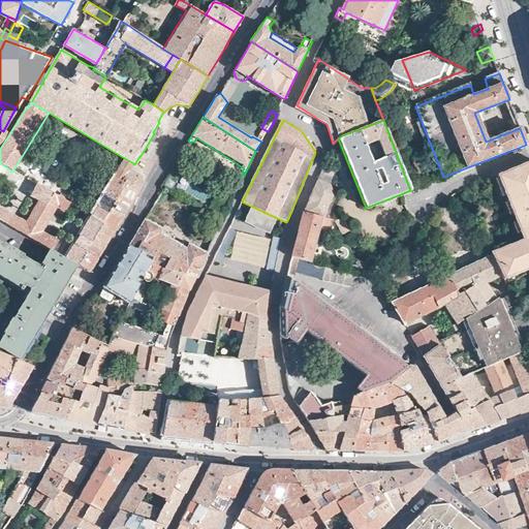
[(100,203),(66,259),(80,267),(91,274),(102,254),(120,225),(137,195),(143,186),(144,181),(142,176),(137,170),(131,169),(134,164),(133,163),(126,159),(103,196),(100,203)]
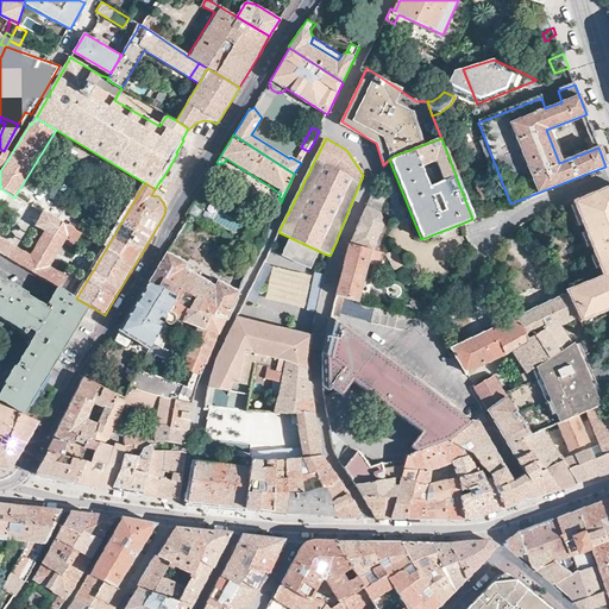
[(608,186),(572,202),(601,277),(562,293),(564,295),(565,295),(576,318),(577,321),(608,308),(608,382),(585,393),(571,346),(567,347),(523,376),(526,382),(502,391),(506,397),(528,435),(603,402),(608,400),(608,186)]
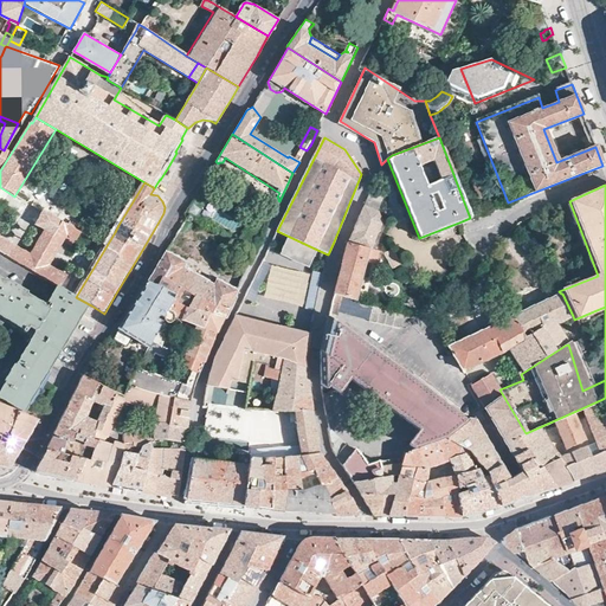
[(369,193),(382,199),(384,194),(382,189),(372,186),(369,193)]
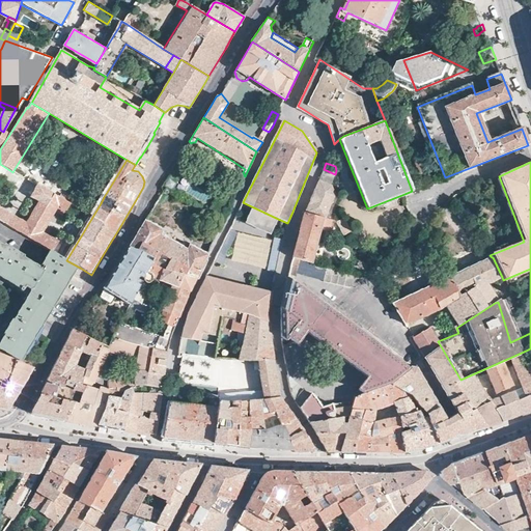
[(37,185),(28,179),(27,182),(12,172),(0,164),(0,176),(31,195),(37,185)]
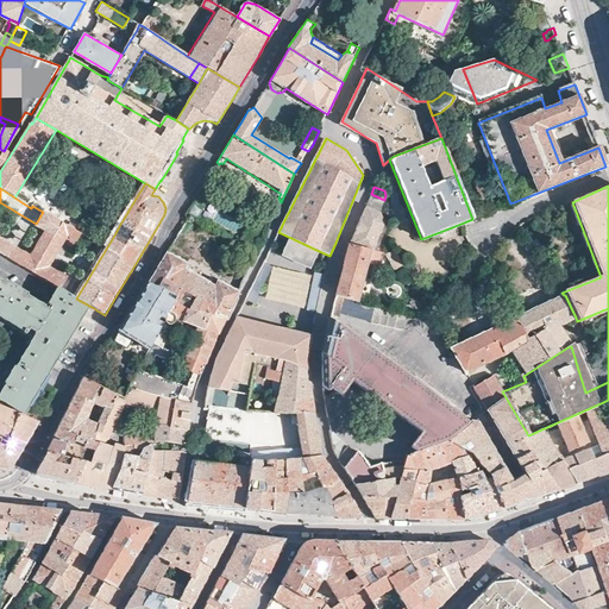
[(371,252),(383,224),(378,213),(384,200),(371,194),(349,246),(371,252)]
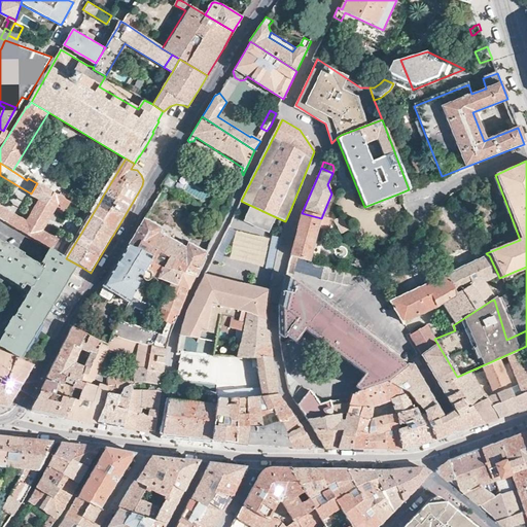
[(174,182),(166,178),(162,185),(170,189),(174,182)]
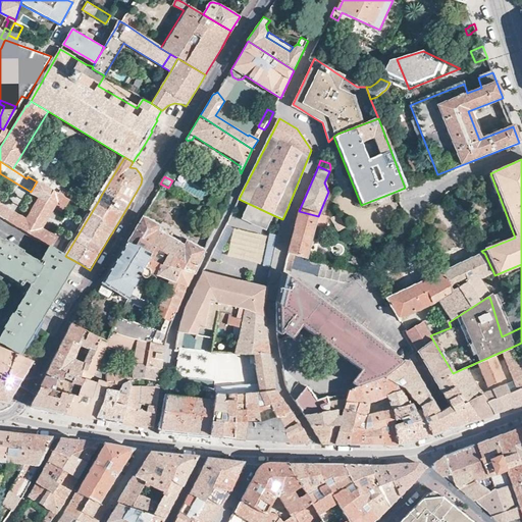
[(13,210),(7,220),(53,248),(59,237),(44,227),(55,208),(61,211),(69,201),(53,192),(49,189),(50,187),(38,180),(37,181),(31,192),(40,197),(27,218),(13,210)]
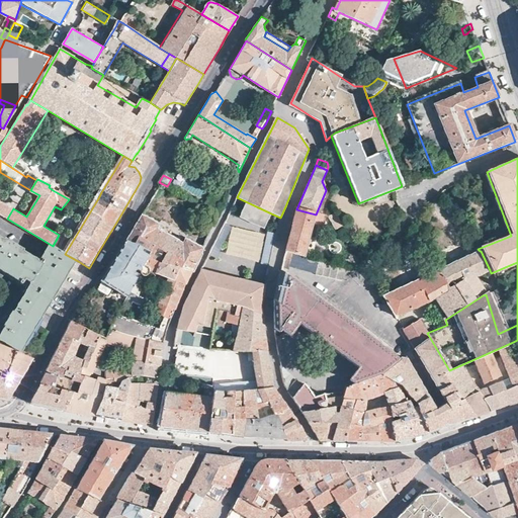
[(56,183),(53,190),(69,199),(82,207),(86,201),(56,183)]
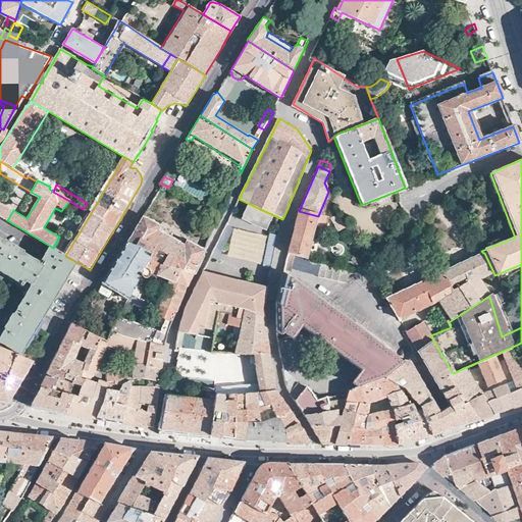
[(94,197),(99,200),(102,194),(98,191),(94,197)]
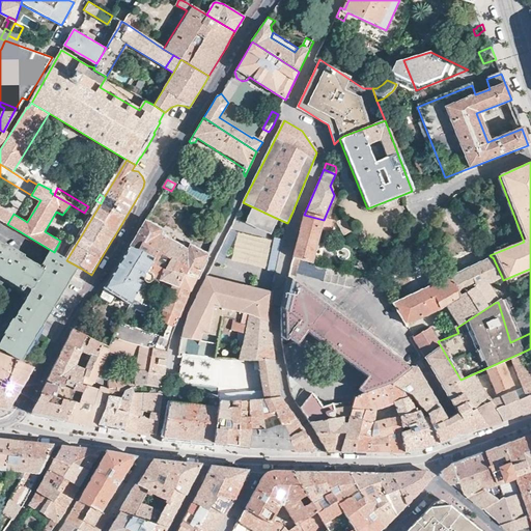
[(224,221),(228,213),(222,211),(218,218),(219,218),(224,221)]
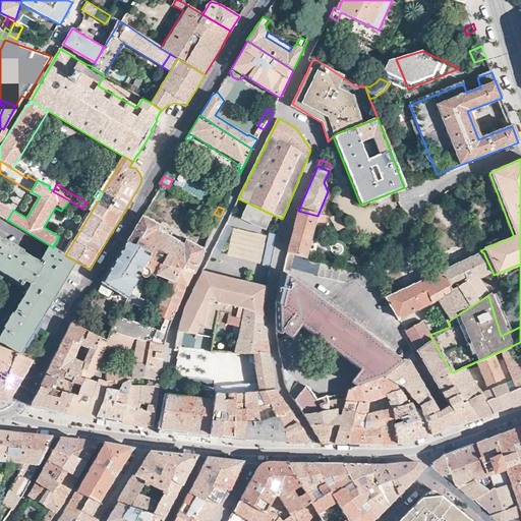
[(322,217),(328,219),(327,218),(330,211),(327,208),(322,217)]
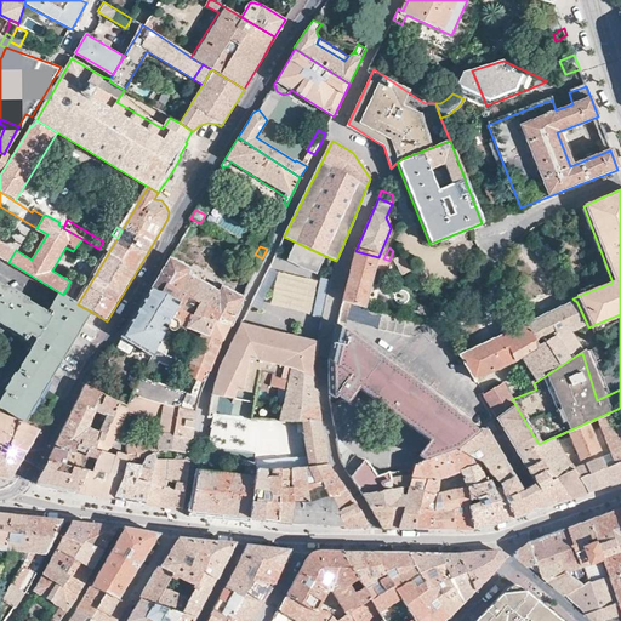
[(411,279),(414,278),(406,265),(391,261),(383,258),(379,257),(355,251),(349,274),(342,302),(349,305),(365,308),(375,267),(383,269),(388,268),(388,263),(393,263),(402,277),(408,273),(411,279)]
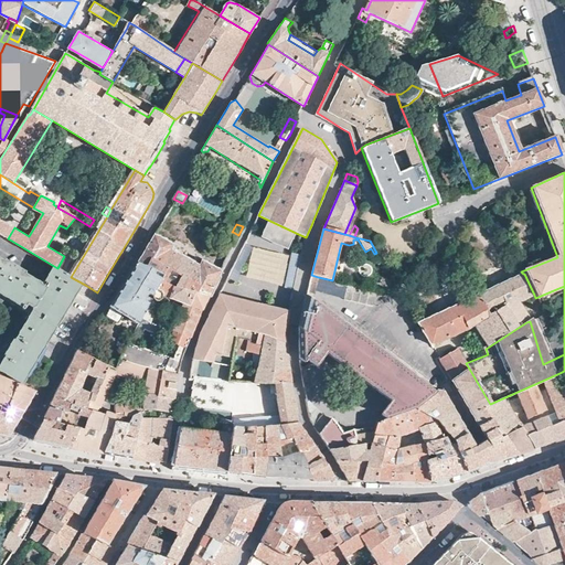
[(234,286),(260,236),(251,231),(225,281),(234,286)]
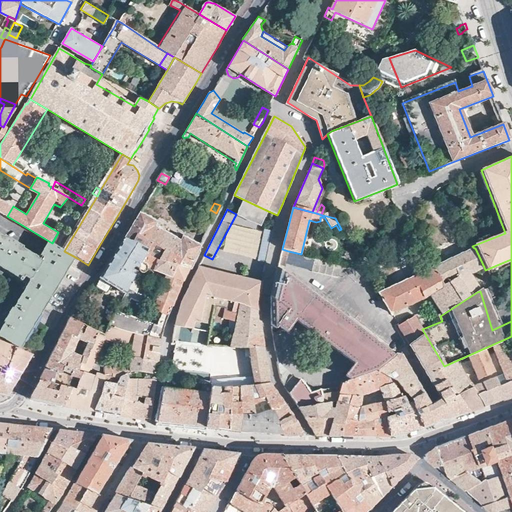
[(267,265),(277,215),(268,211),(256,262),(267,265)]
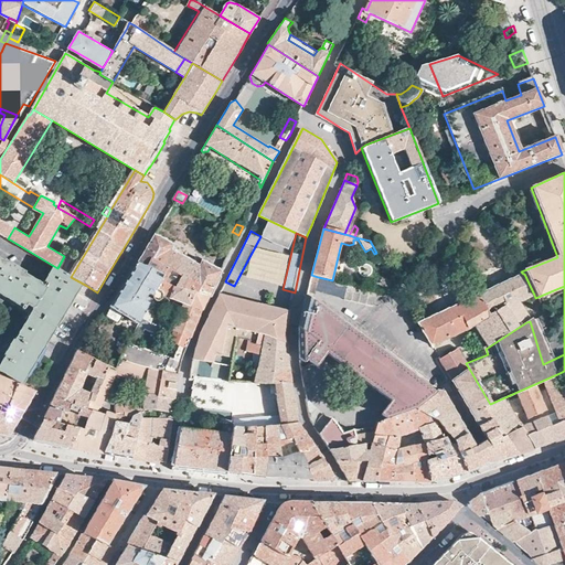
[(220,275),(222,272),(203,262),(201,266),(172,251),(174,246),(153,234),(137,263),(164,276),(209,297),(211,298),(222,275),(220,275)]
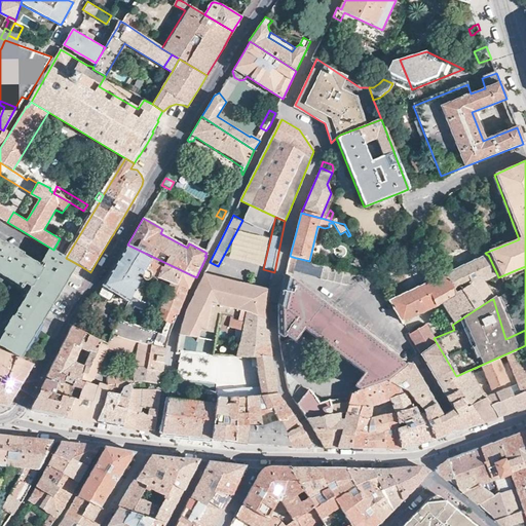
[(77,267),(79,265),(66,258),(53,250),(43,268),(0,241),(0,274),(29,292),(13,317),(11,316),(3,331),(5,332),(0,339),(0,345),(19,358),(27,343),(41,321),(54,299),(68,276),(75,265),(77,267)]
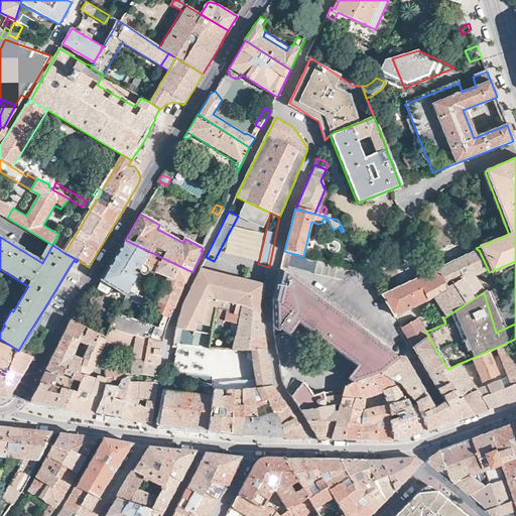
[(129,292),(150,252),(125,240),(119,250),(108,267),(96,288),(107,294),(111,287),(126,296),(129,292)]
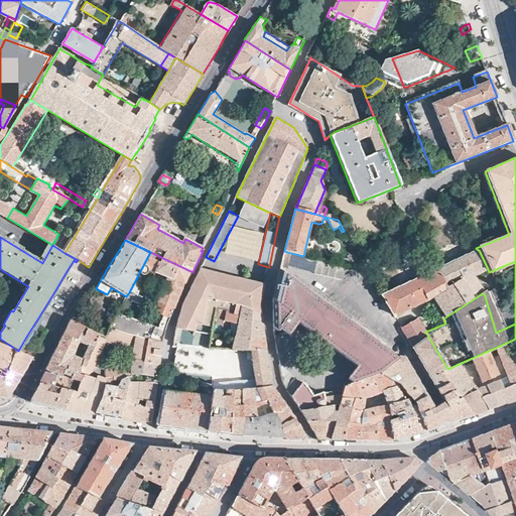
[(350,253),(356,250),(350,240),(343,243),(350,253)]
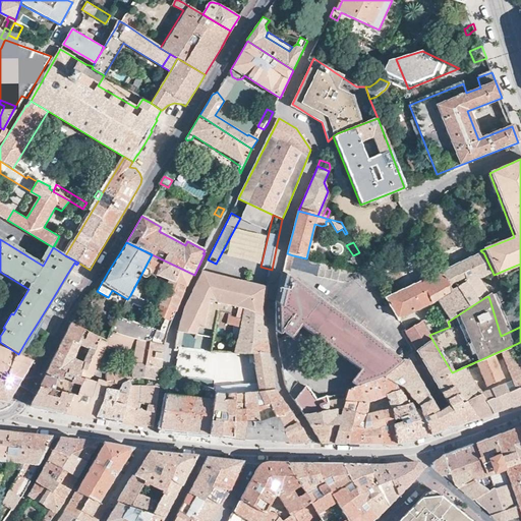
[(476,280),(493,272),(483,252),(482,252),(438,274),(448,294),(474,278),(476,280)]
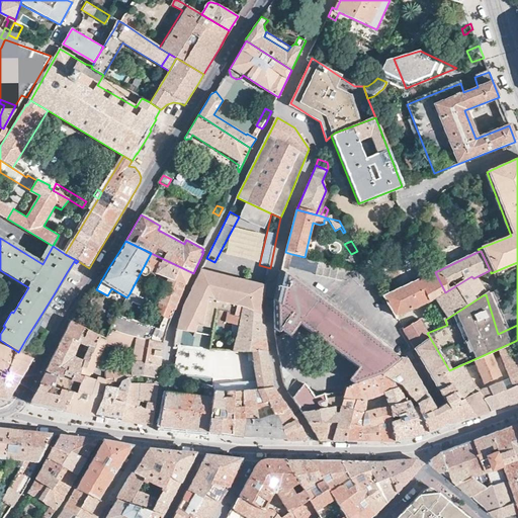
[(288,266),(291,254),(285,252),(281,268),(287,270),(288,266)]
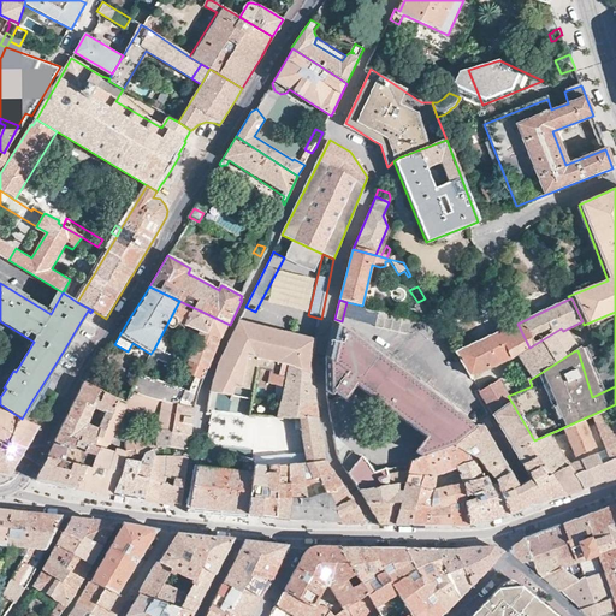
[(217,345),(227,324),(179,301),(154,349),(161,353),(164,354),(175,330),(176,330),(177,330),(178,329),(179,327),(179,326),(179,325),(178,321),(201,332),(188,363),(206,372),(208,365),(209,362),(215,349),(217,345)]
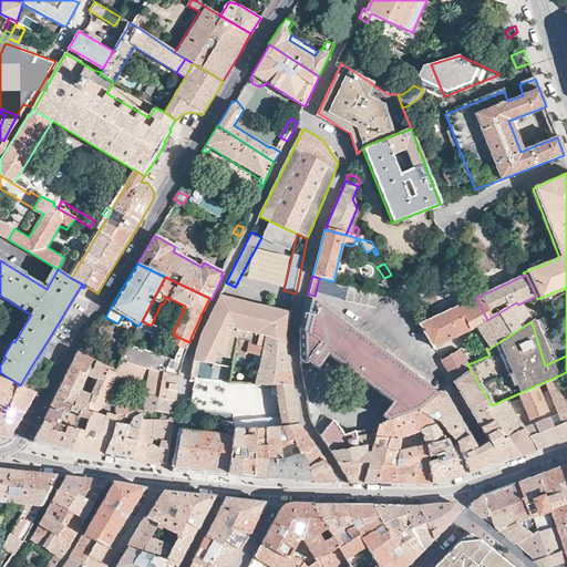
[(348,286),(349,285),(333,281),(319,278),(316,291),(344,299),(348,286)]
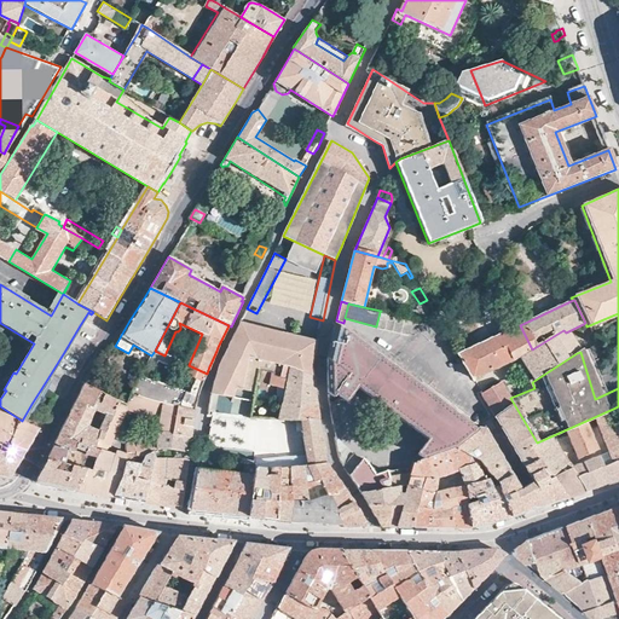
[(412,319),(380,312),(376,327),(376,328),(409,336),(412,319)]
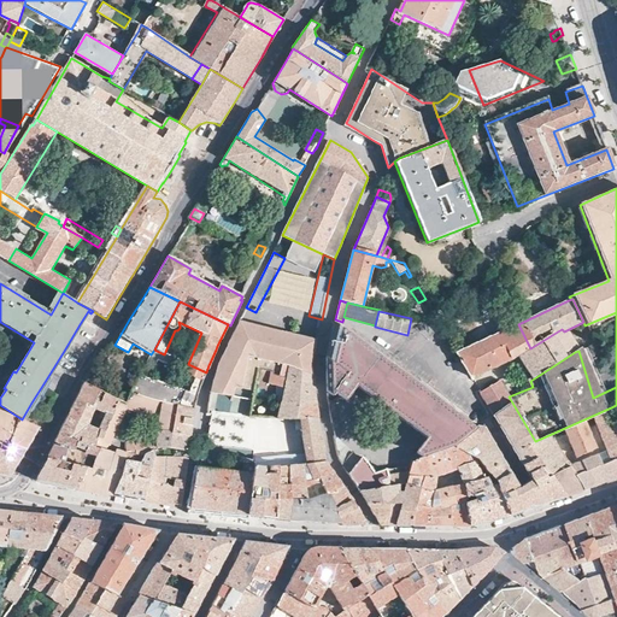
[(213,380),(212,388),(219,389),(234,392),(235,383),(239,365),(242,347),(236,345),(247,321),(240,318),(229,340),(218,365),(213,380)]
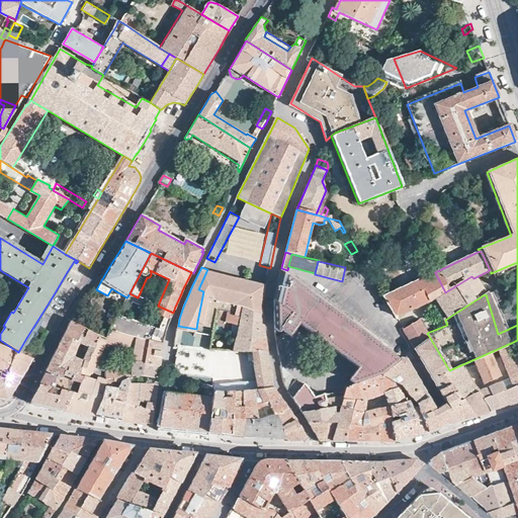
[(266,285),(207,269),(198,289),(203,291),(200,307),(216,310),(216,309),(227,311),(230,312),(230,316),(241,318),(243,308),(261,315),(260,308),(263,295),(265,288),(266,285)]
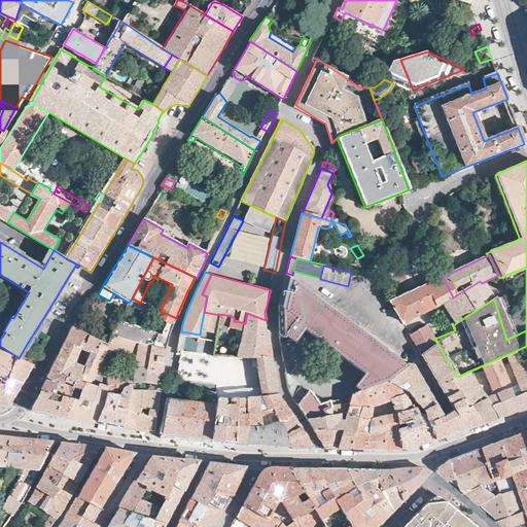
[(394,373),(406,366),(362,334),(324,304),(285,275),(278,308),(279,336),(283,339),(285,337),(294,343),(305,330),(363,376),(354,387),(357,390),(379,380),(394,373)]
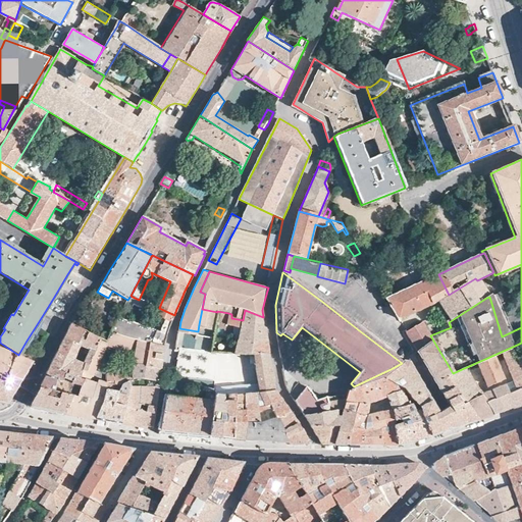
[(438,274),(385,299),(398,320),(437,301),(449,295),(438,274)]
